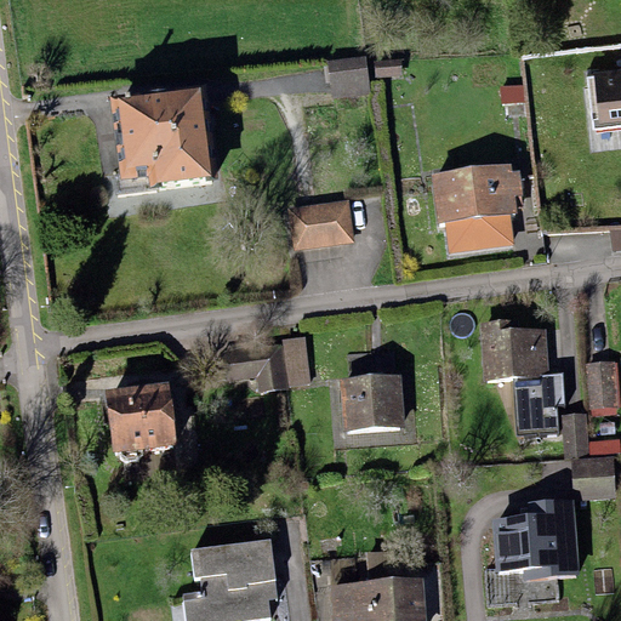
[(366,56),(328,61),(332,100),(371,95),(366,56)]
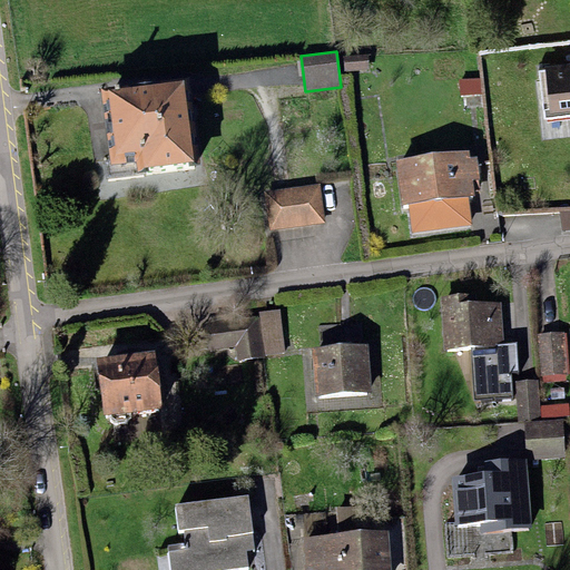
[(369,55),(343,56),(344,71),(369,69),(369,55)]
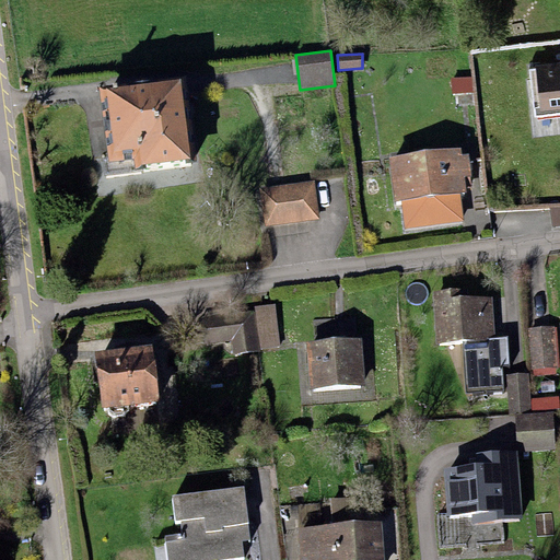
[(559,60),(528,63),(535,118),(559,115),(559,60)]
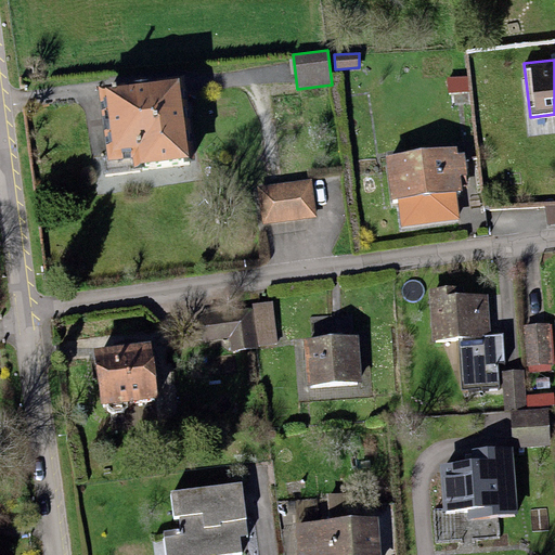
[(467,76),(447,77),(448,92),(468,91),(467,76)]
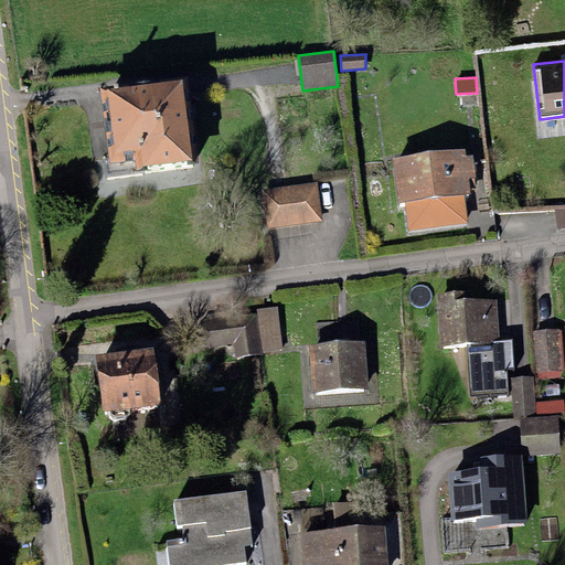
[(182,80),(100,91),(108,157),(103,157),(105,173),(136,170),(135,168),(193,160),(182,80)]
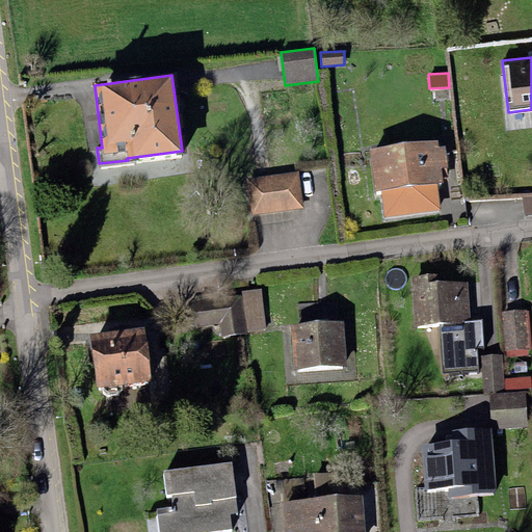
[(437,140),(371,150),(376,190),(380,190),(384,217),(441,209),(436,184),(444,183),(442,168),(448,167),(445,145),(439,147),(437,140)]
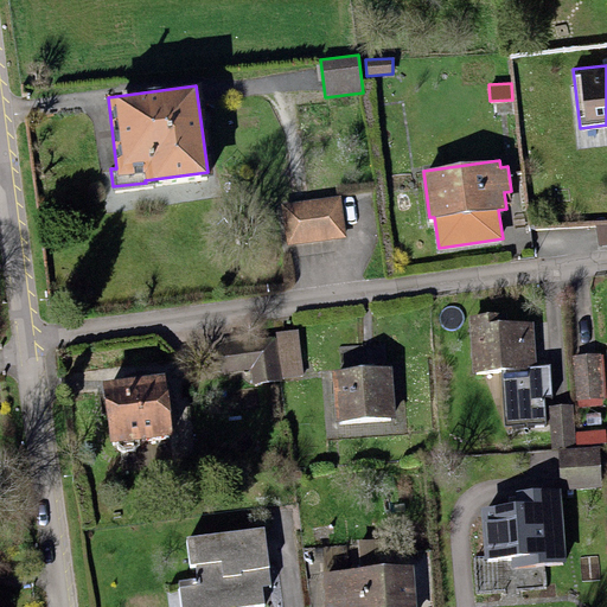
[(340,195),(281,204),(287,246),(346,236),(340,195)]
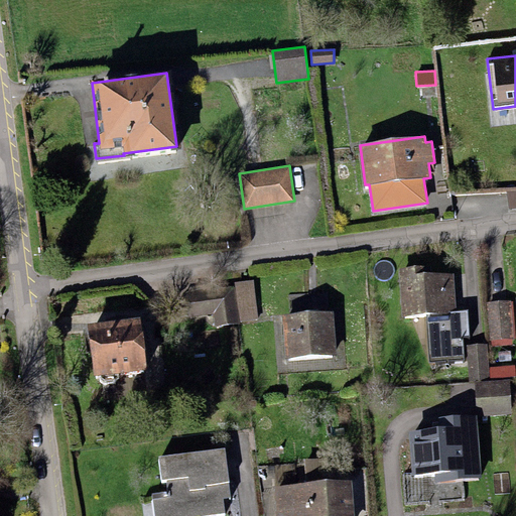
[(515,190),(506,191),(508,210),(515,208),(515,190)]
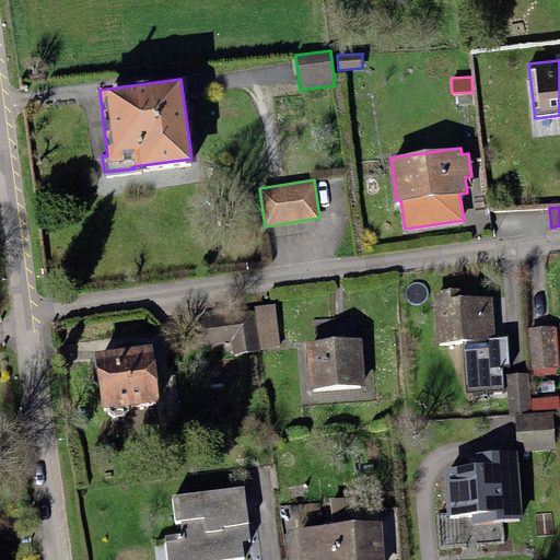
[(434,291),(438,342),(463,341),(466,392),(503,388),(502,366),(510,365),(508,338),(496,338),(493,296),(464,299),(463,289),(434,291)]
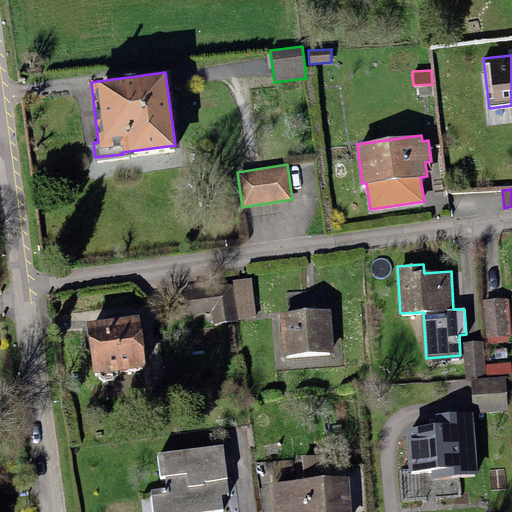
[(251,278),(233,280),(238,319),(256,316),(251,278)]
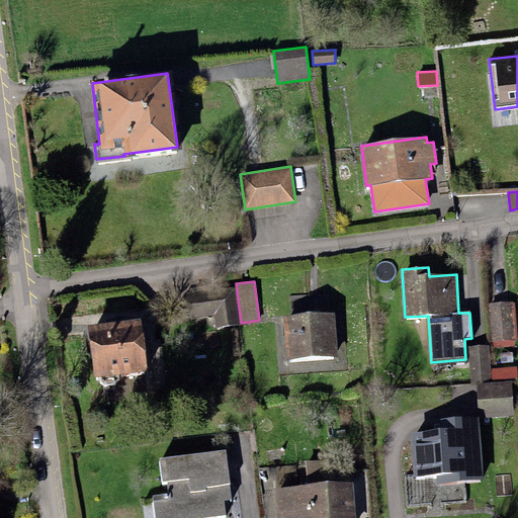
[(234,286),(211,288),(214,315),(216,328),(239,325),(234,286)]
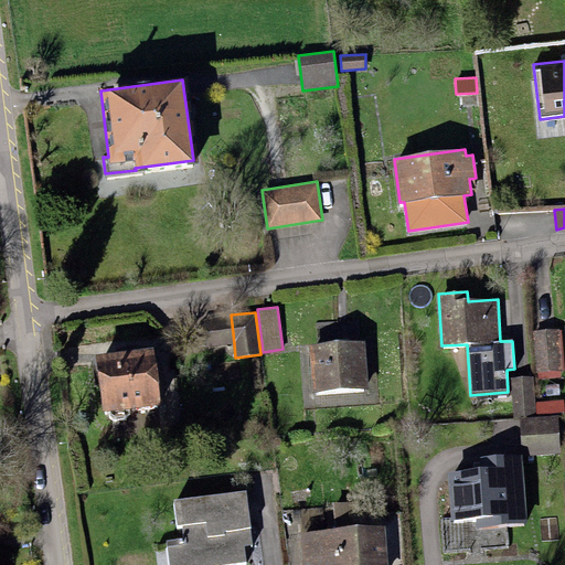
[(234,343),(231,315),(200,319),(203,348),(234,343)]
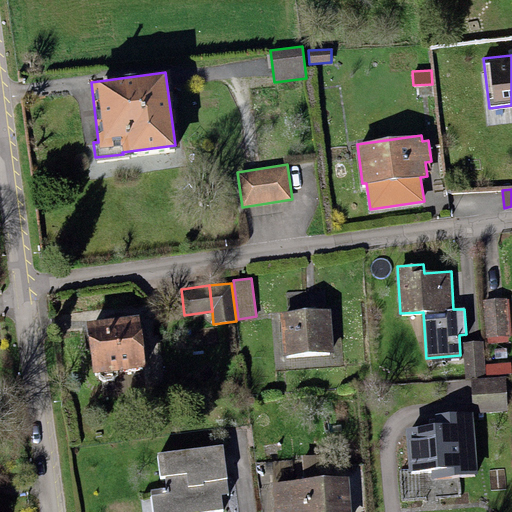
[(509,299),(483,300),(485,337),(487,337),(487,343),(509,341),(509,336),(511,336),(509,299)]
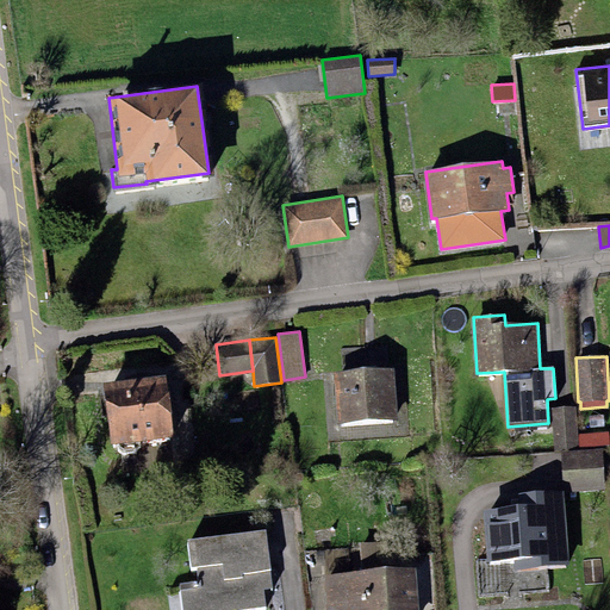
[(393,369),(332,374),(336,424),(397,421),(393,369)]
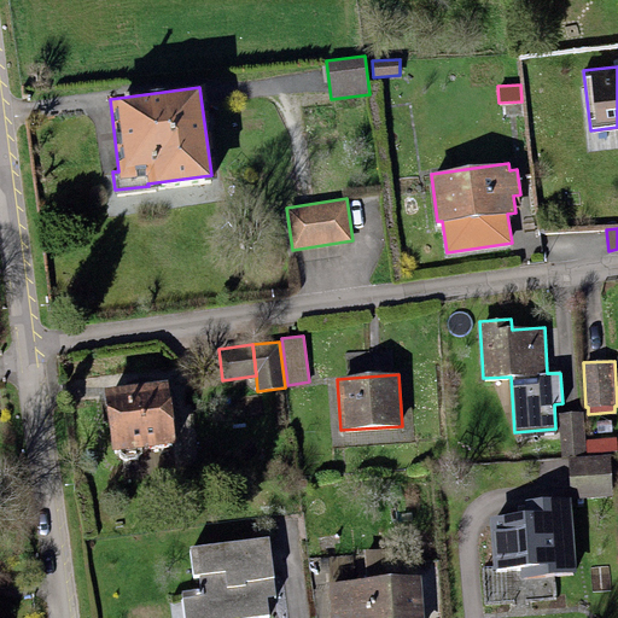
[(104,386),(111,450),(117,449),(117,455),(124,461),(136,460),(141,452),(141,447),(175,442),(168,379),(104,386)]
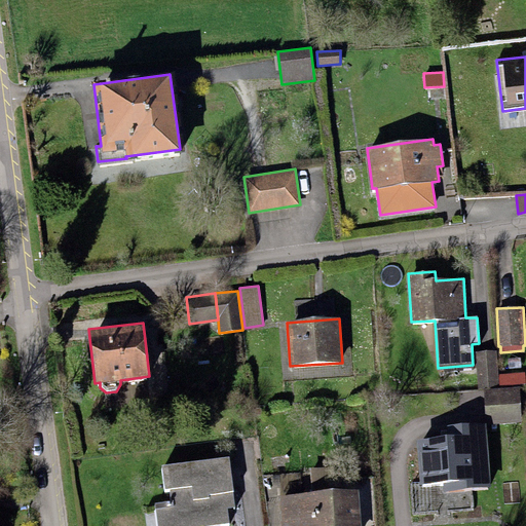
[(496,350),(477,351),(478,387),(498,386),(496,350)]
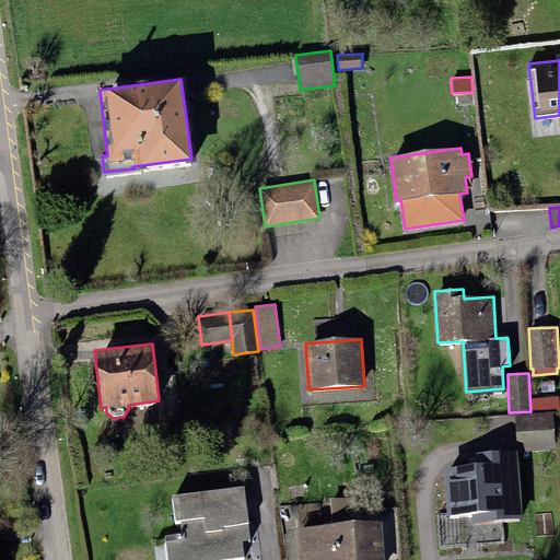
[(553,412),(515,415),(517,451),(556,448),(553,412)]
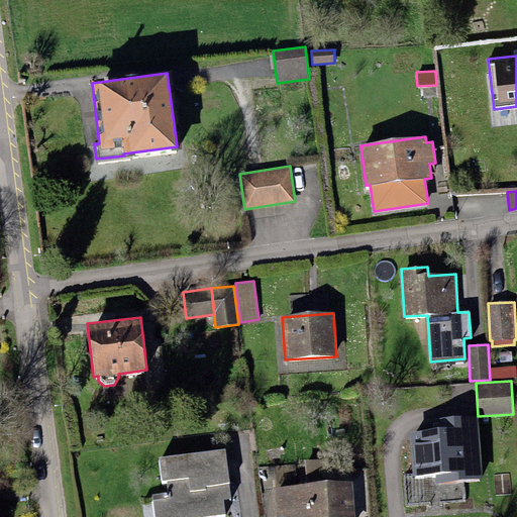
[(409,432),(412,479),(434,477),(435,484),(481,480),(476,416),(440,419),(441,430),(409,432)]
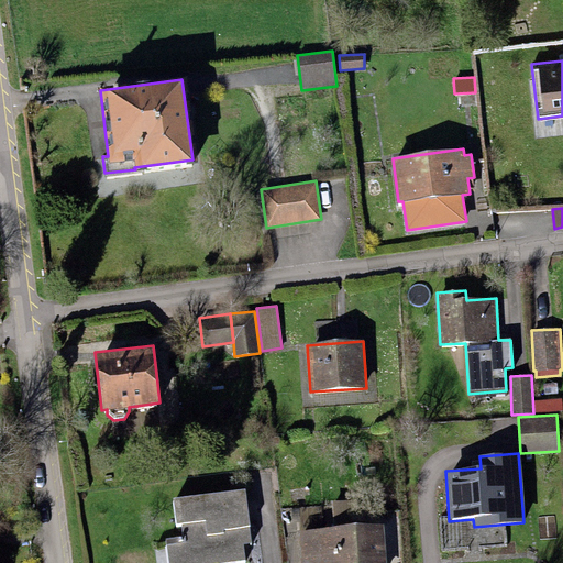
[(165,539),(167,562),(234,562),(245,562),(243,545),(252,544),(245,488),(172,498),(175,525),(184,523),(186,537),(165,539)]
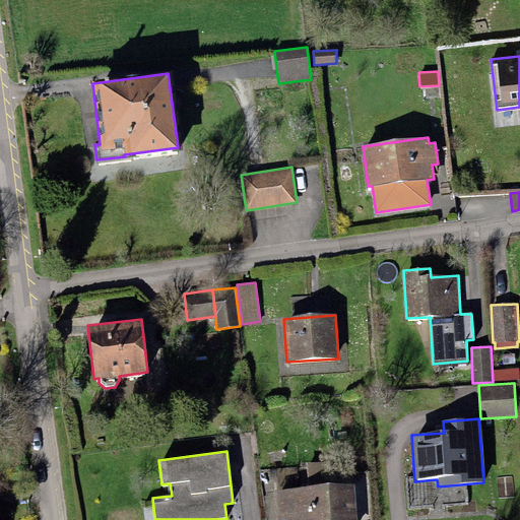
[(334,460),(307,462),(309,488),(337,484),(334,460)]
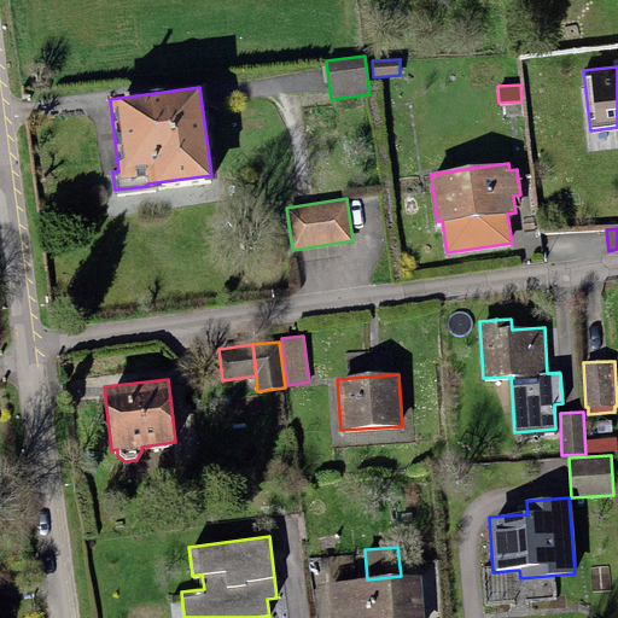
[(367,579),(325,582),(327,617),(424,617),(421,575),(401,576),(367,579)]
